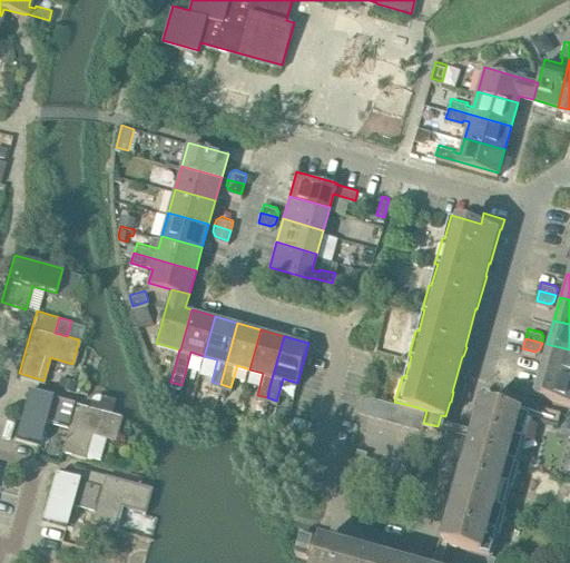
[(569,349),(547,344),(541,366),(569,374),(569,349)]
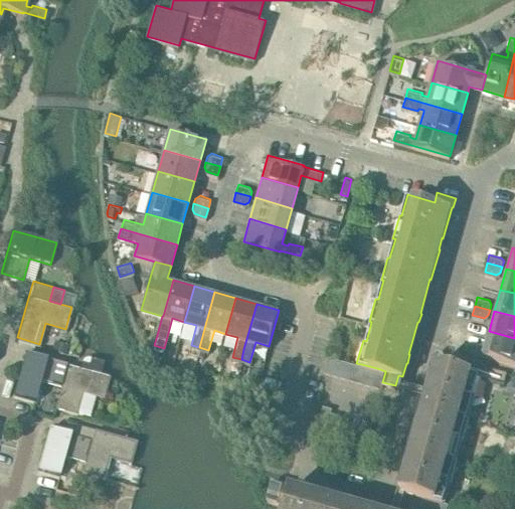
[(483,353),(514,361),(514,338),(489,331),(483,353)]
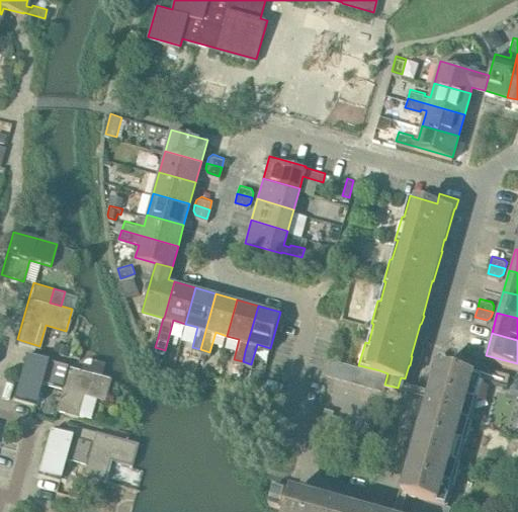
[(430,384),(432,385),(423,417),(421,417),(418,425),(420,426),(411,459),(409,459),(407,467),(409,468),(402,491),(418,496),(424,497),(420,511),(422,511),(423,511),(446,511),(448,507),(449,504),(445,503),(451,483),(454,484),(460,460),(458,459),(463,440),(465,441),(472,418),(469,418),(476,398),(478,398),(484,377),(506,384),(510,371),(461,357),(444,353),(438,351),(435,363),(438,364),(435,375),(433,374),(430,384)]
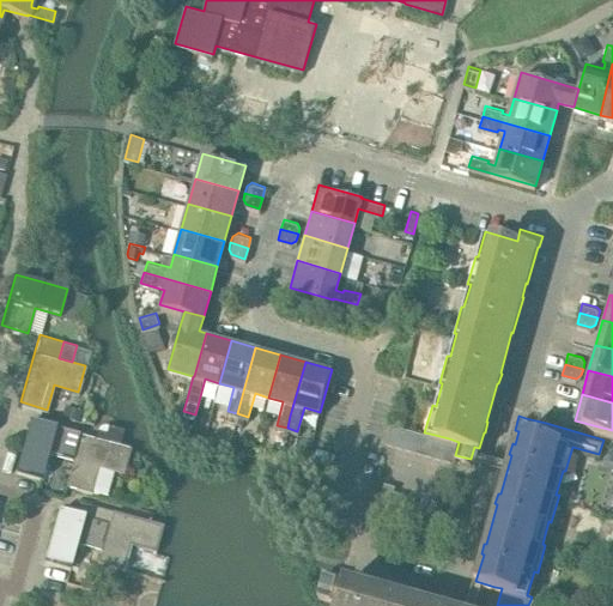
[(16,468),(42,476),(49,452),(71,458),(72,458),(79,431),(29,418),(16,468)]
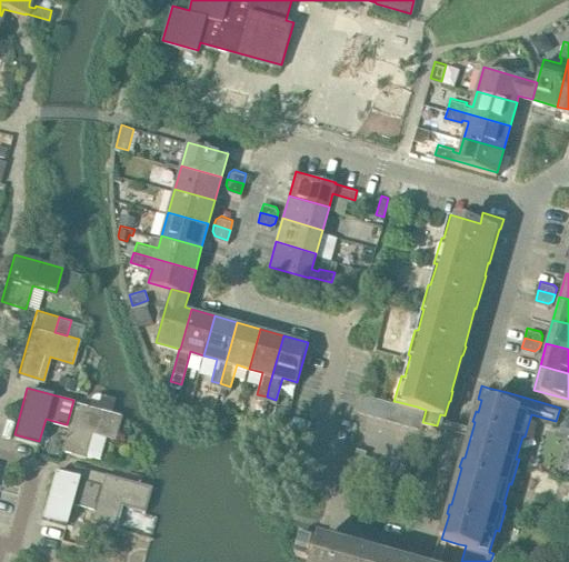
[(367,411),(371,394),(362,391),(358,408),(367,411)]
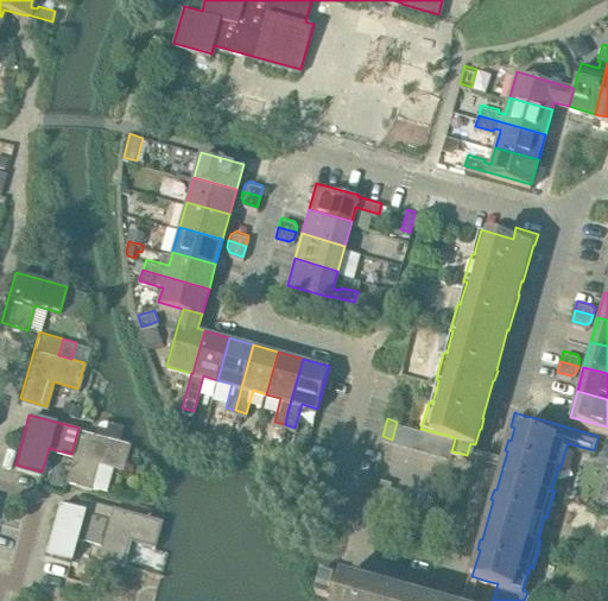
[(401,442),(406,424),(397,422),(392,440),(401,442)]
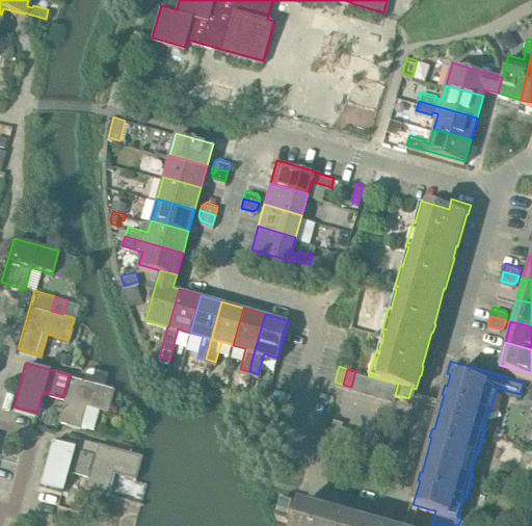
[(360,389),(364,373),(355,371),(351,387),(360,389)]
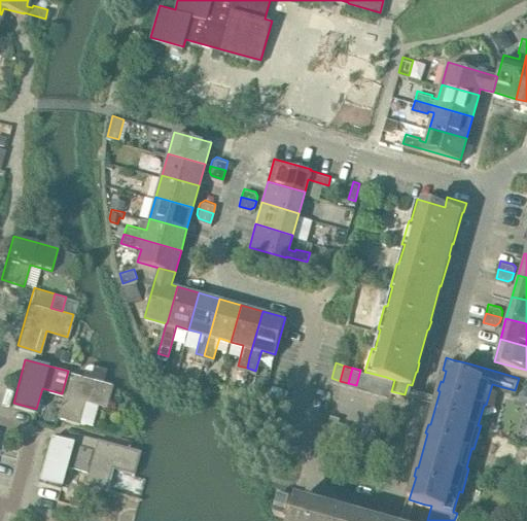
[(364,388),(370,373),(364,372),(360,370),(356,385),(364,388)]
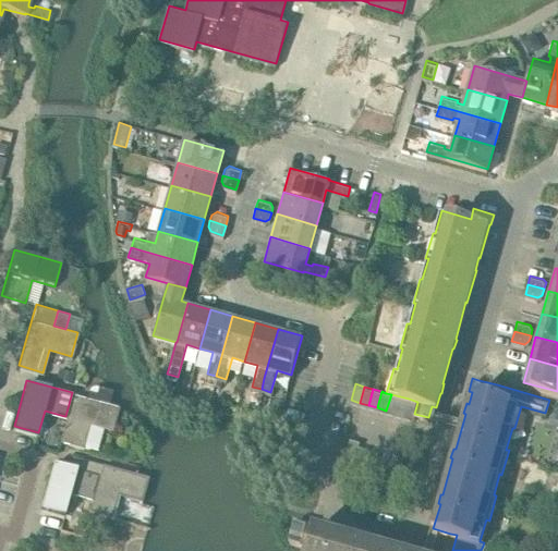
[(111,429),(118,407),(118,405),(72,392),(65,416),(64,416),(58,439),(82,445),(88,423),(111,429)]
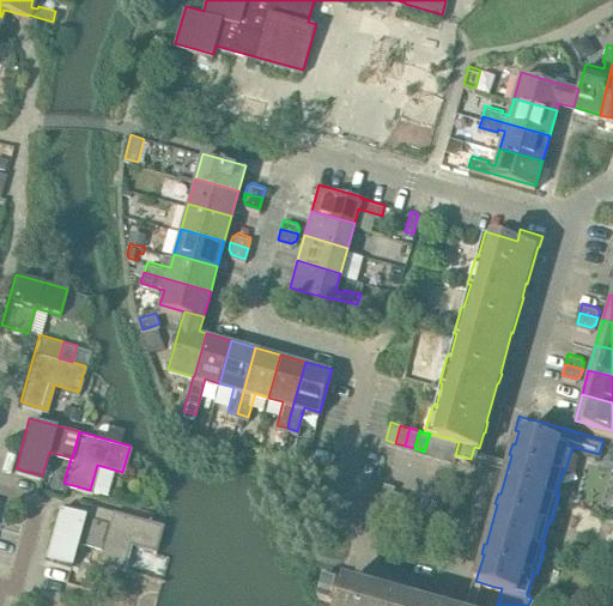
[(434,454),(439,436),(430,434),(424,452),(434,454)]
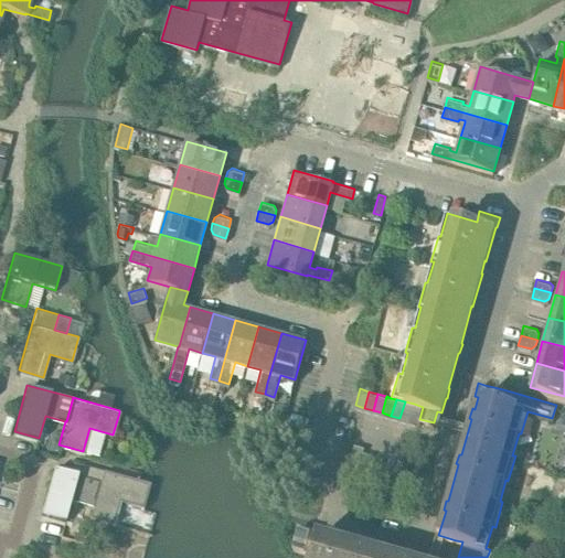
[(409,420),(414,404),(405,401),(400,418),(409,420)]
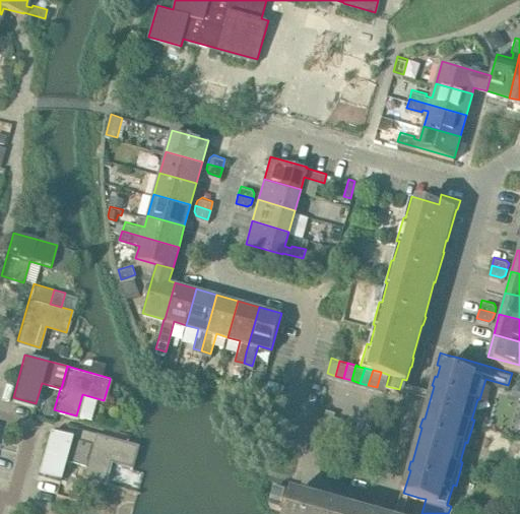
[(389,375),(381,372),(377,387),(385,390),(386,386),(389,375)]
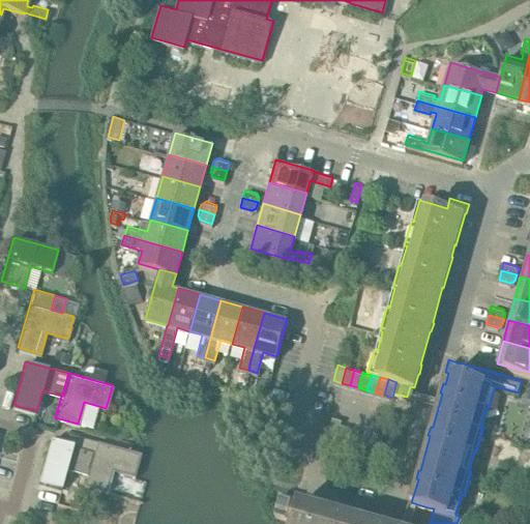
[(327,431),(335,434),(339,424),(340,418),(331,416),(327,431)]
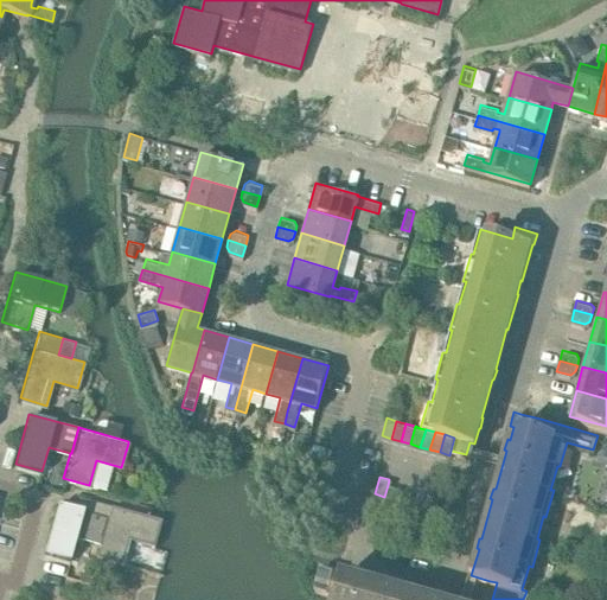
[(397,492),(398,487),(389,485),(388,485),(384,497),(383,502),(393,505),(397,492)]
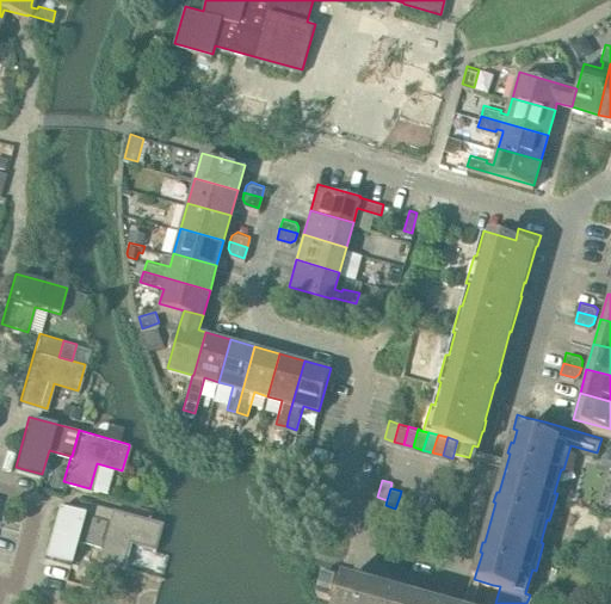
[(440,497),(431,494),(430,499),(426,511),(436,513),(440,497)]
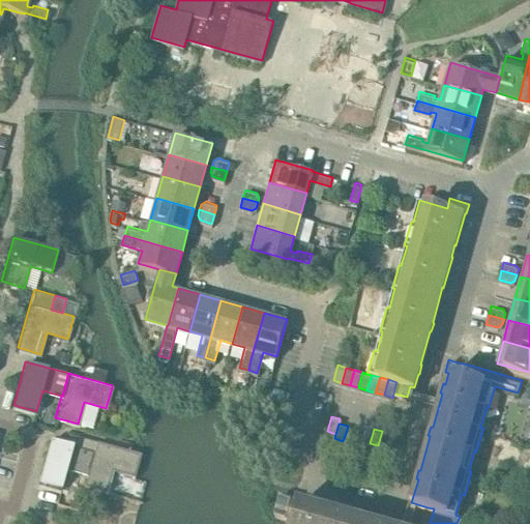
[(351,447),(355,432),(347,430),(343,441),(342,444),(351,447)]
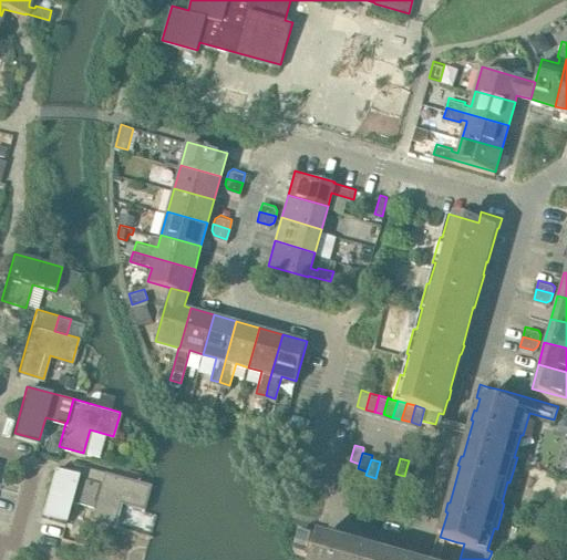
[(70,473),(84,477),(88,465),(73,460),(70,473)]
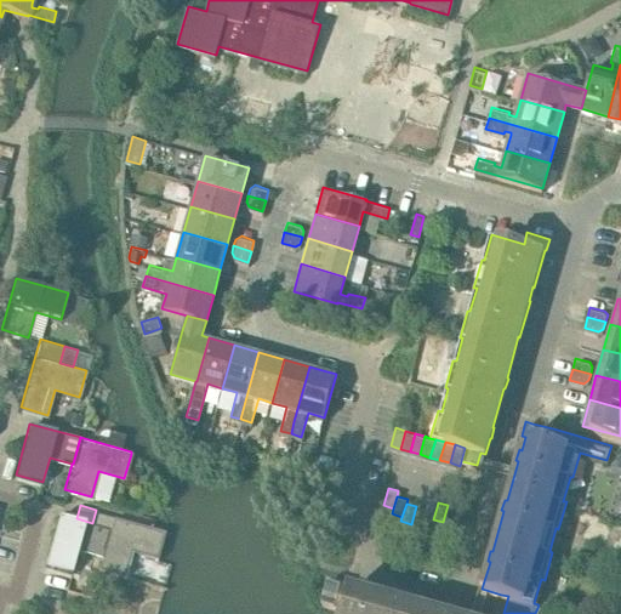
[(432,526),(433,519),(437,507),(427,505),(426,509),(426,510),(421,523),(422,523),(432,526)]
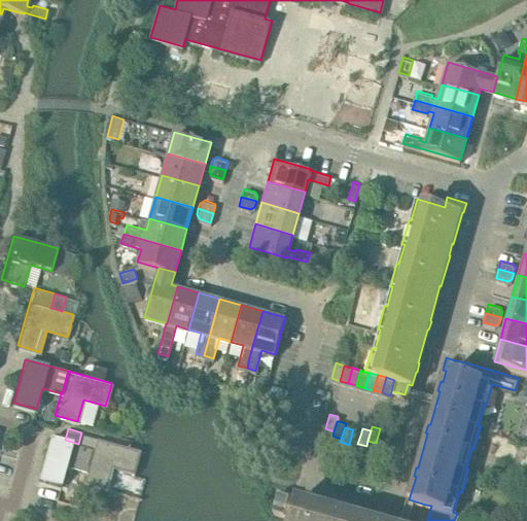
[(361,432),(361,431),(353,429),(349,445),(357,447),(358,444),(357,444),(361,432)]
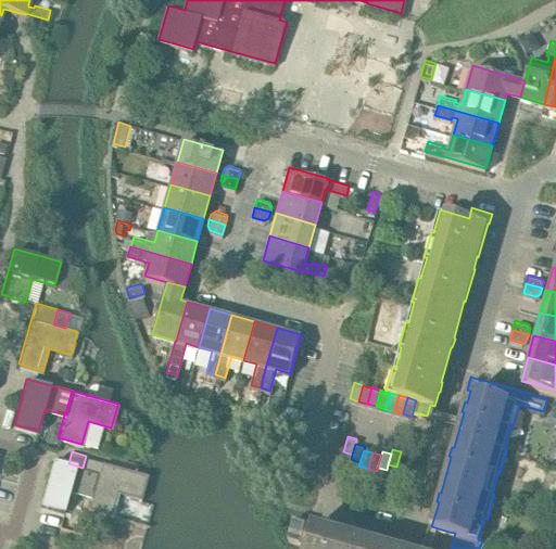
[(143,472),(86,456),(83,468),(98,472),(91,495),(90,495),(87,506),(111,512),(117,490),(140,497),(147,473),(143,472)]
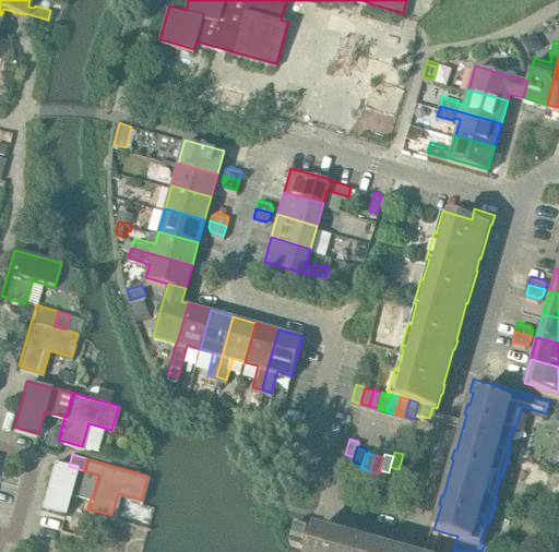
[(54,462),(40,508),(63,515),(70,492),(91,498),(92,498),(98,475),(83,470),(69,466),(54,462)]
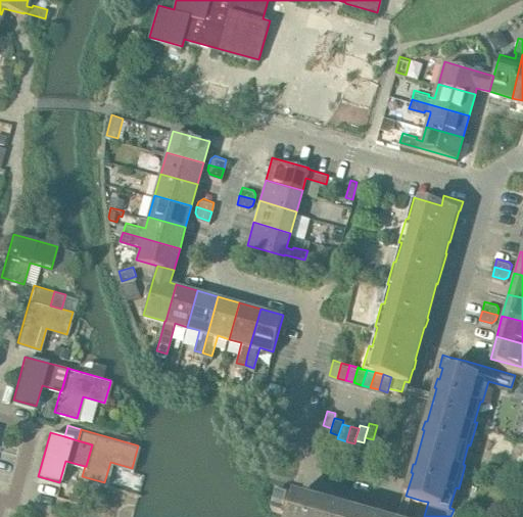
[(359,510),(359,511),(324,502),(324,501),(293,491),(287,490),(287,488),(282,487),(281,486),(276,485),(270,506),(282,509),(288,511),(286,516),(378,516),(368,514),(368,513),(359,510)]
